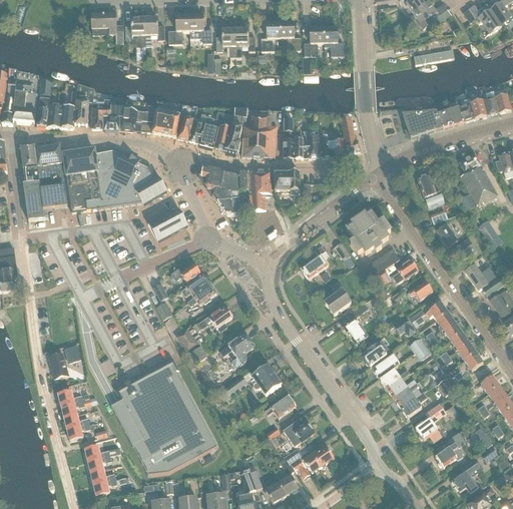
[(413,12),(430,0),(407,0),(406,1),(413,12)]
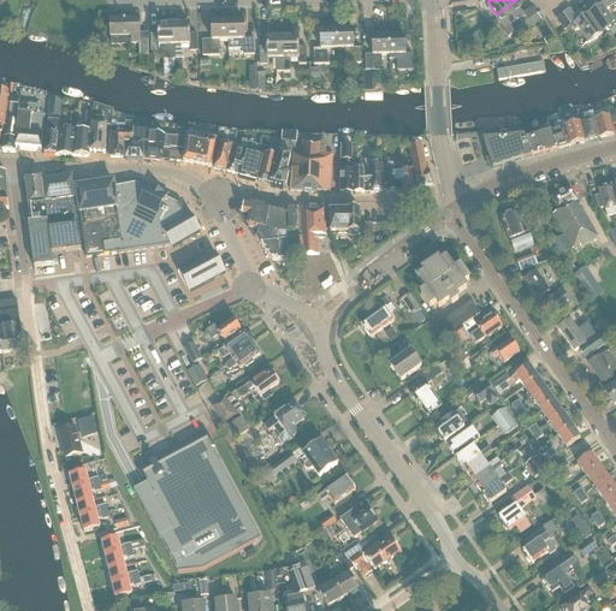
[(522,10),(516,0),(496,15),(509,34),(519,27),(521,30),(542,16),(532,3),(522,10)]
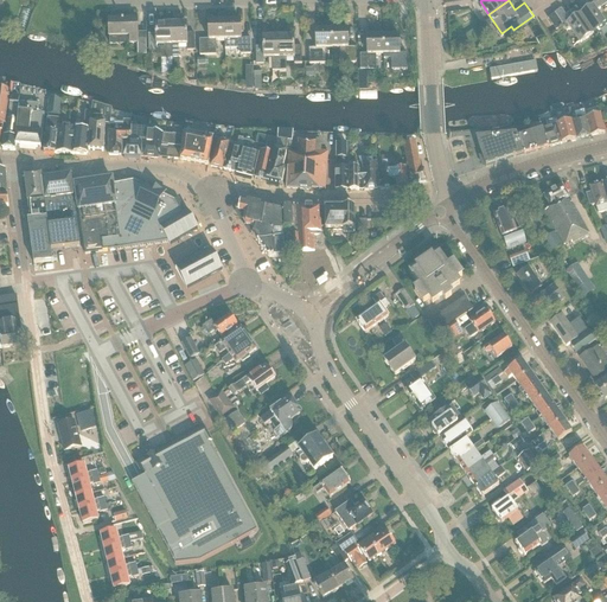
[(580,10),(593,30),(606,20),(596,7),(600,4),(606,0),(588,0),(590,2),(580,10)]
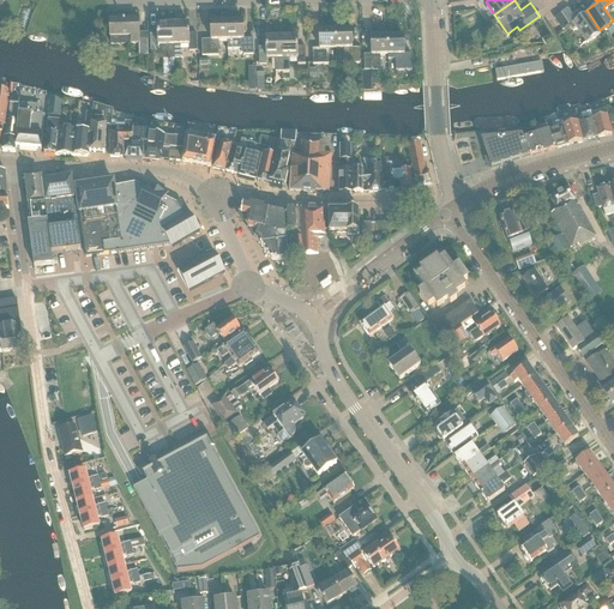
[(600,30),(587,10),(576,17),(567,5),(561,8),(561,10),(554,14),(563,26),(570,22),(573,28),(577,25),(587,38),(600,30)]
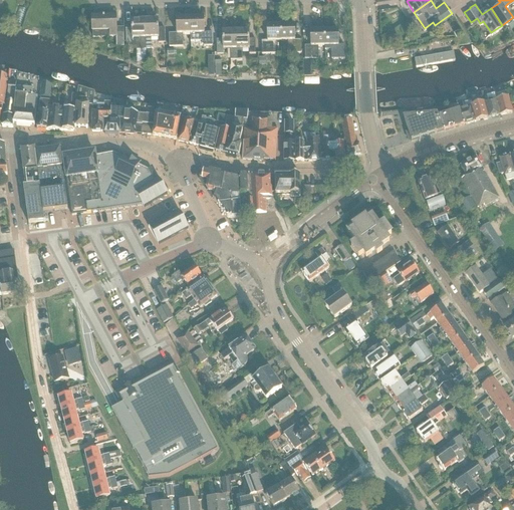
[(116,29),(116,12),(91,13),(92,33),(116,32),(116,43),(123,43),(123,29),(116,29)]
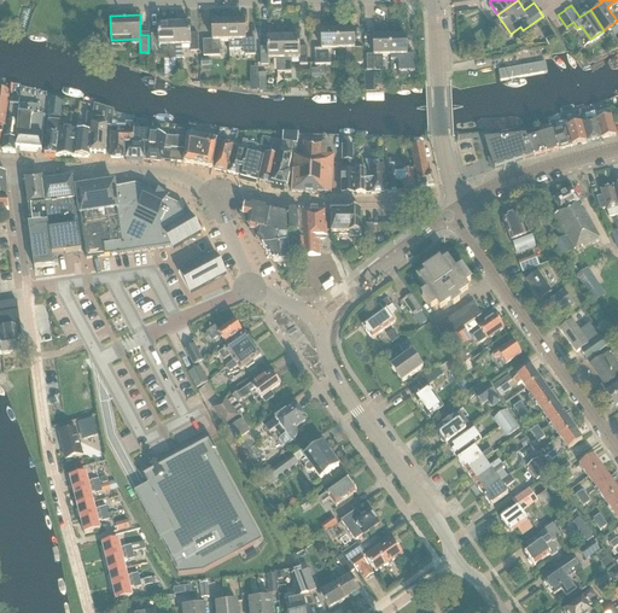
[(229,18),(229,36),(229,45),(243,45),(243,48),(245,51),(255,51),(255,35),(245,35),(245,17),(229,18)]
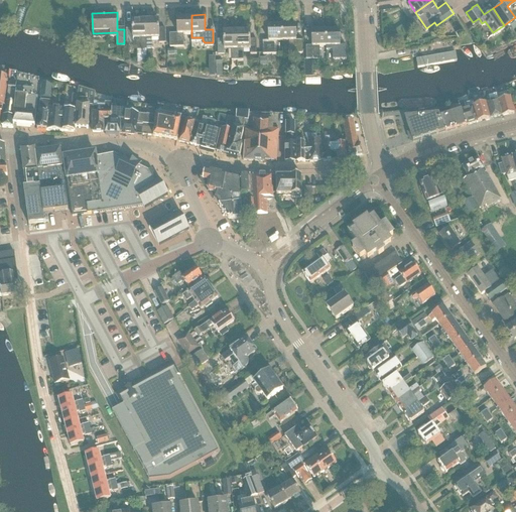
[(182,30),(191,30),(191,15),(177,15),(177,30),(169,30),(169,43),(183,43),(182,30)]
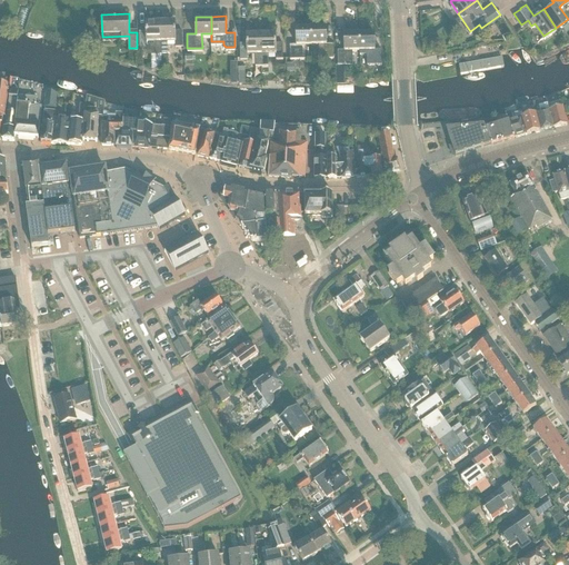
[(161,19),(161,50),(168,50),(168,38),(176,38),(176,43),(182,43),(182,27),(175,27),(175,18),(161,19)]
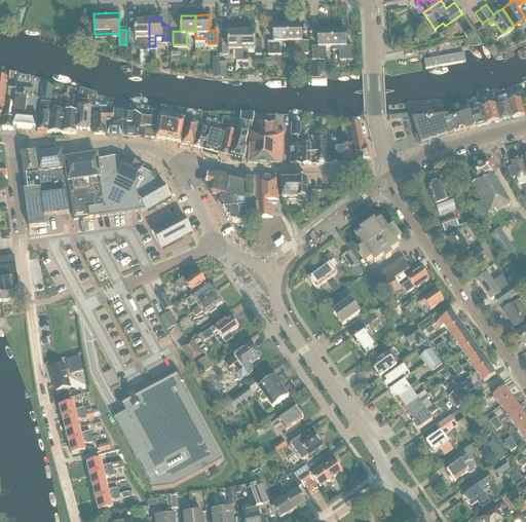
[(143,46),(149,46),(149,17),(135,17),(135,26),(128,26),(128,41),(136,41),(136,35),(143,35),(143,46)]
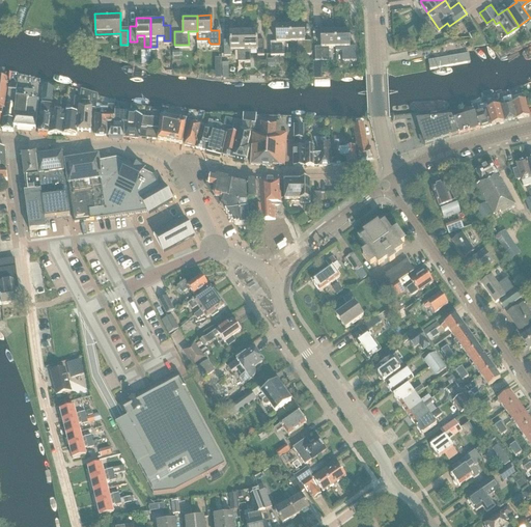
[(284,38),(290,38),(290,23),(276,23),(277,38),(271,38),(271,52),(284,52),(284,38)]
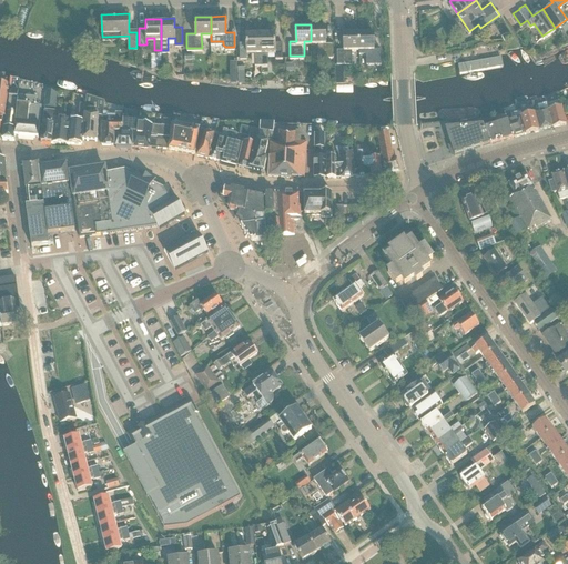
[(311,24),(311,41),(317,41),(318,54),(327,54),(327,59),(333,58),(332,40),(325,40),(325,24),(311,24)]
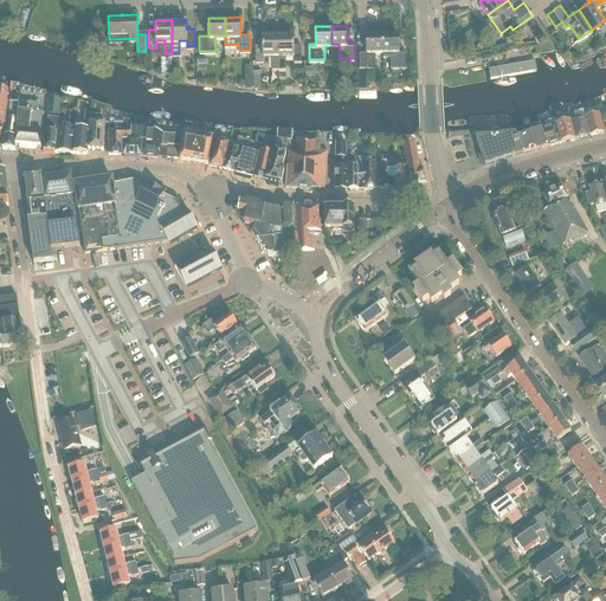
[(278,33),(279,66),(287,66),(285,53),(294,53),(294,59),(302,59),(301,41),(294,41),(294,32),(278,33)]
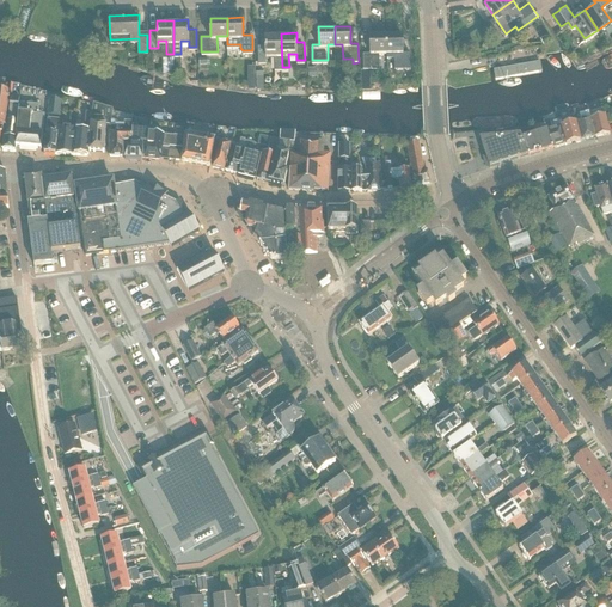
[(379,50),(386,50),(386,32),(371,32),(371,50),(363,50),(363,66),(379,66),(379,50)]
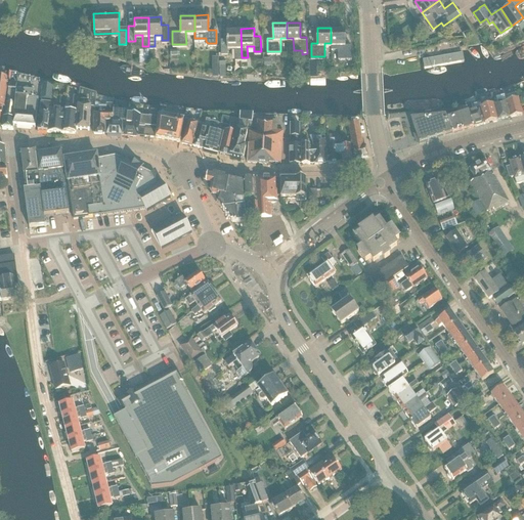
[(331,28),(331,43),(338,43),(338,56),(351,55),(351,42),(345,42),(345,28),(331,28)]
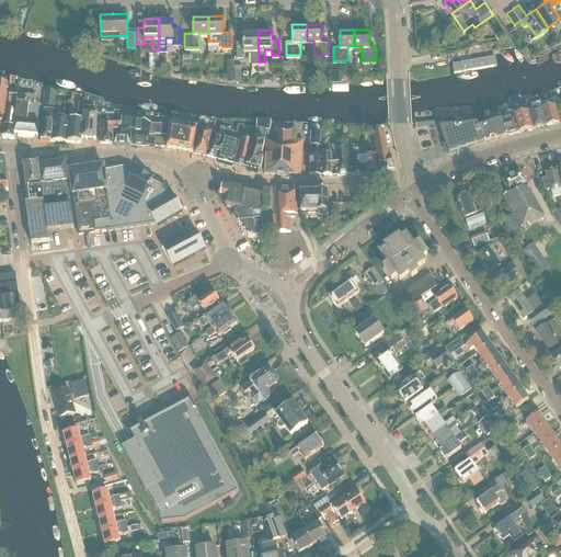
[(252,63),(259,61),(258,31),(243,31),(243,40),(237,40),(237,56),(244,56),(243,50),(252,49),(252,63)]
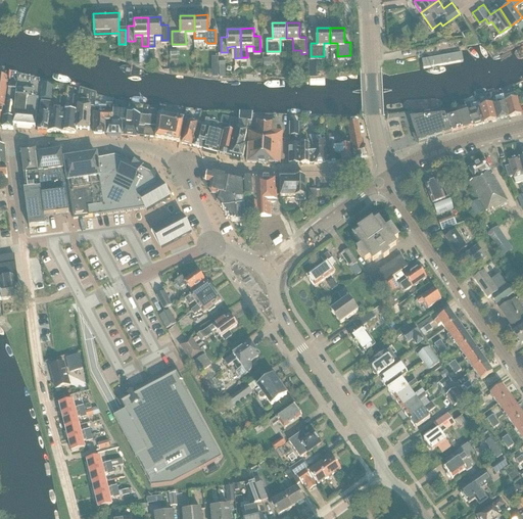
[(462,46),(420,54),(422,65),(464,58),(462,46)]
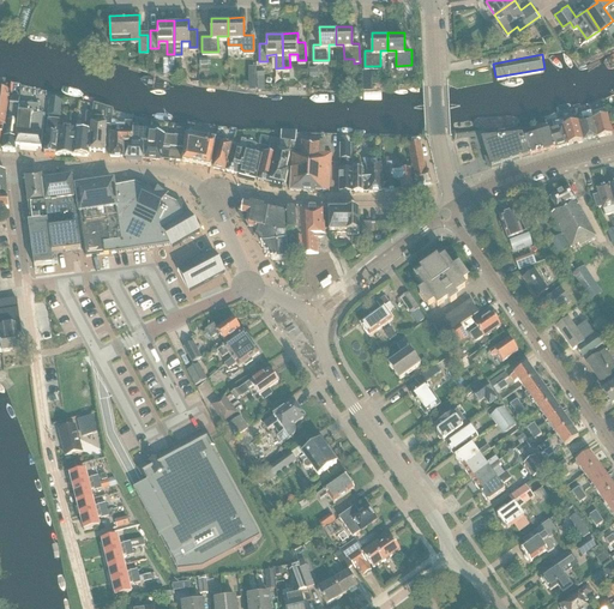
[(59,113),(61,91),(52,89),(49,95),(48,112),(59,113)]
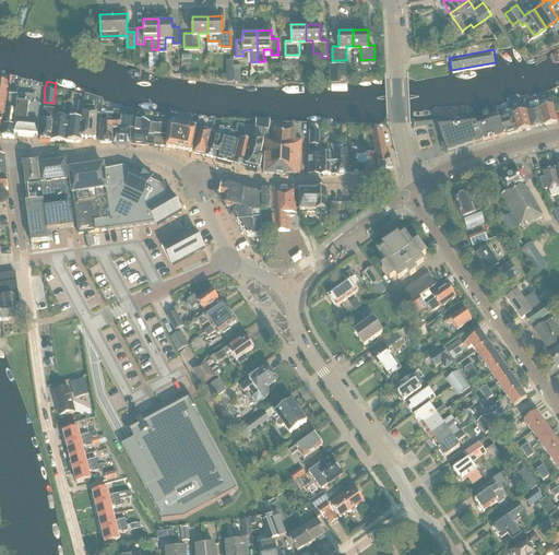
[(13,134),(18,85),(10,84),(7,106),(2,133),(13,134)]
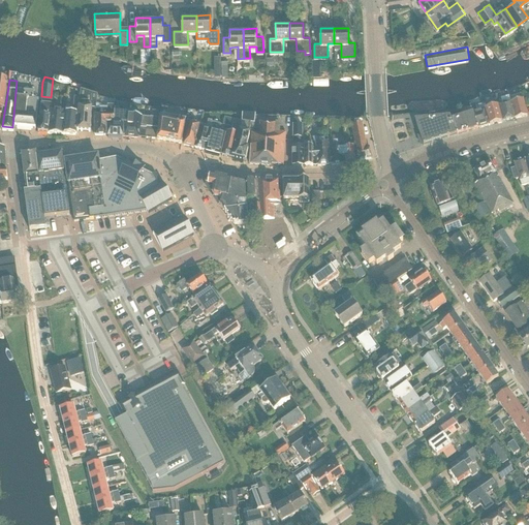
[(96,103),(97,90),(81,85),(80,102),(79,102),(78,127),(90,128),(91,103),(96,103)]
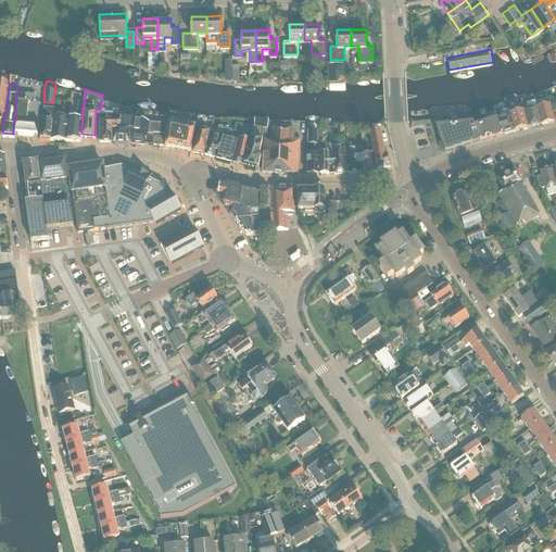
[(37,132),(39,115),(40,101),(35,101),(36,91),(17,90),(16,99),(14,129),(37,132)]
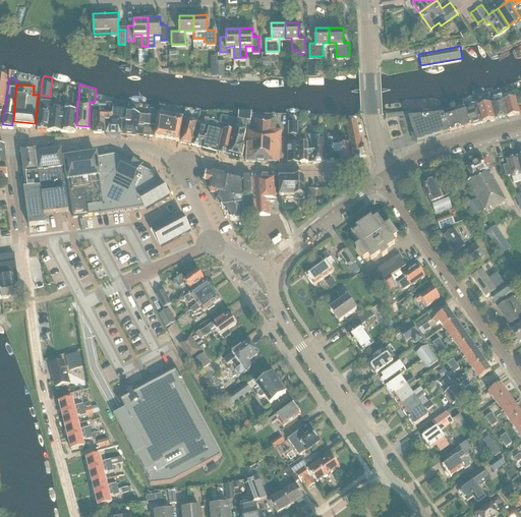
[(507,113),(503,98),(496,100),(494,90),(488,91),(490,101),(491,101),(495,116),(507,113)]
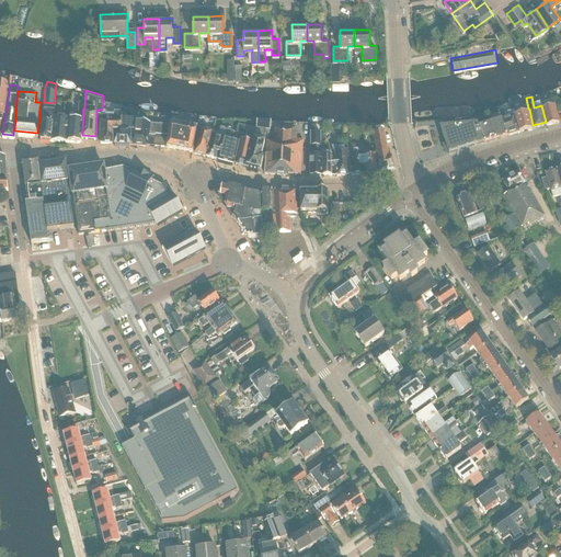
[(82,116),(84,100),(79,99),(77,116),(70,115),(67,138),(80,139),(82,116)]
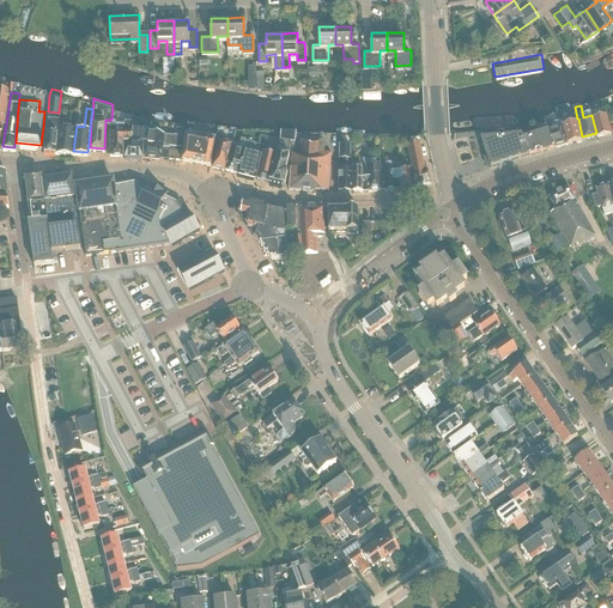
[(592,115),(596,133),(611,131),(606,111),(592,115)]
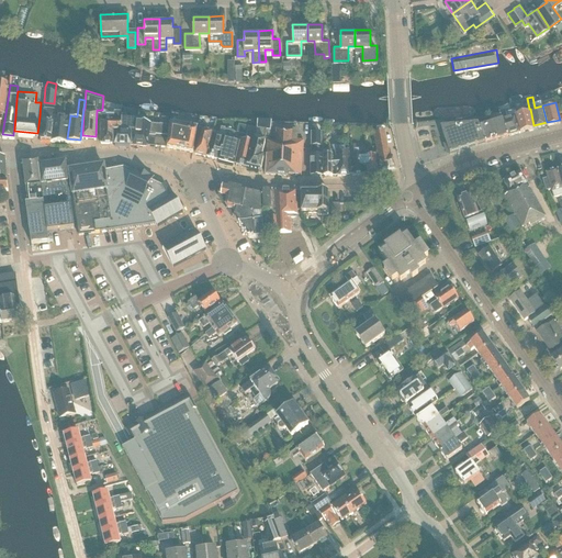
[(66,138),(69,113),(55,112),(55,105),(44,104),(43,118),(53,119),(52,137),(66,138)]
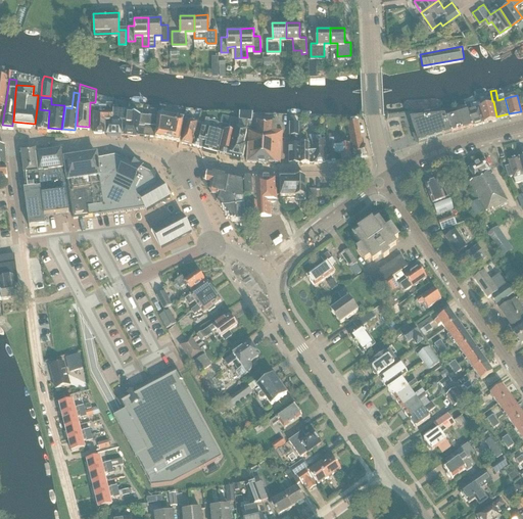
[(452,130),(483,120),(477,99),(470,101),(470,98),(465,99),(466,102),(456,104),(457,106),(443,108),(444,112),(411,115),(415,130),(413,130),(416,138),(419,140),(443,132),(452,129),(452,130)]
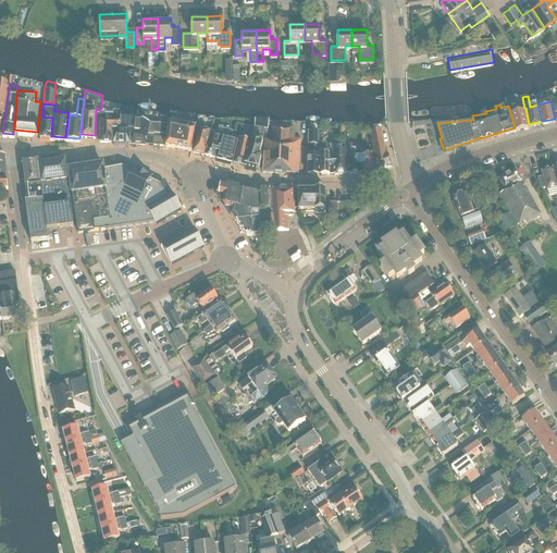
[(120,113),(120,107),(113,107),(113,109),(101,109),(101,117),(99,117),(99,138),(112,138),(113,127),(120,127),(120,113)]
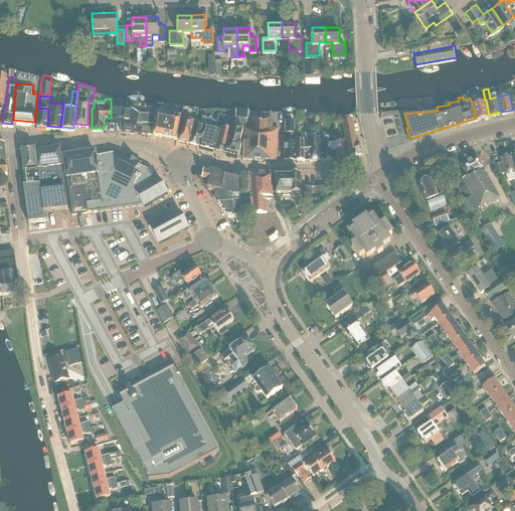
[(477,118),(488,115),(485,101),(473,104),(477,118)]
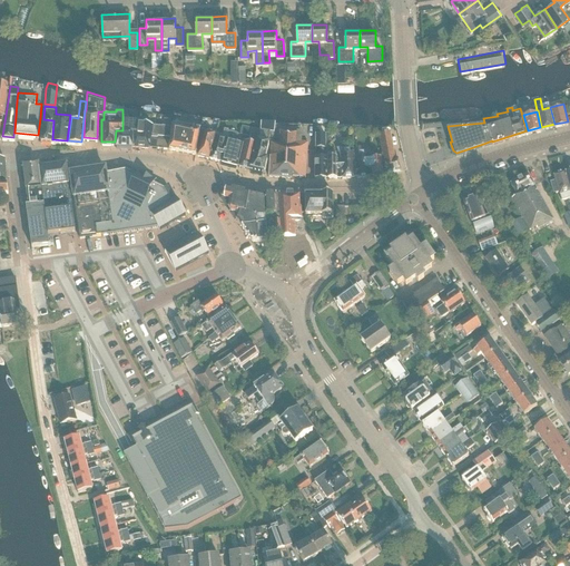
[(174,115),(172,126),(169,146),(195,152),(198,134),(200,125),(202,116),(183,114),(182,116),(175,116),(176,115),(174,115)]
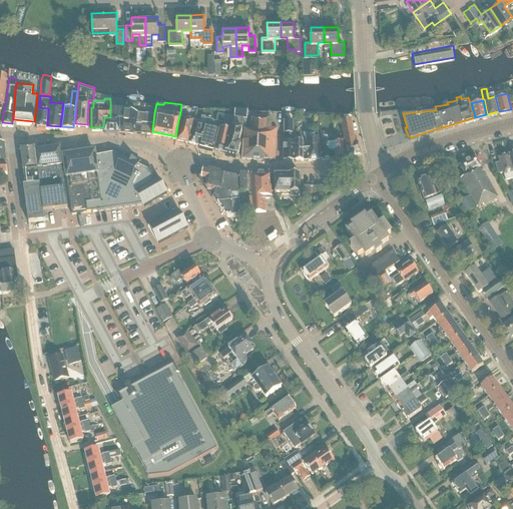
[(124,108),(124,106),(110,104),(110,117),(104,117),(103,127),(103,128),(120,129),(122,129),(124,111),(124,108)]
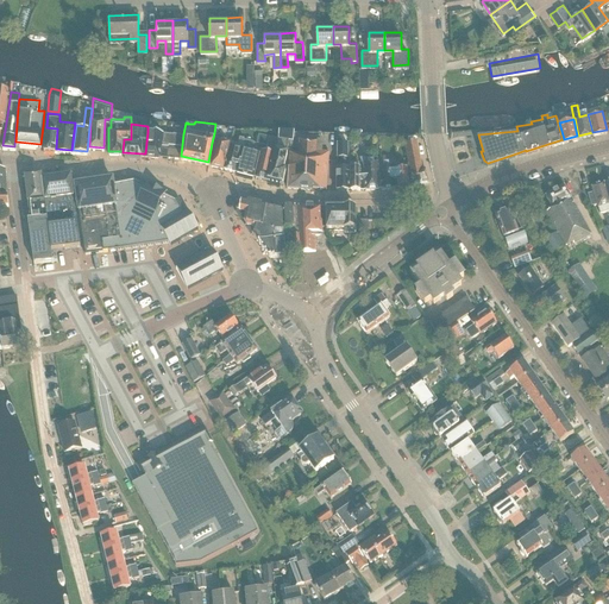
[(278,136),(278,127),(270,126),(269,133),(268,142),(269,142),(268,149),(262,148),(255,175),(268,177),(278,136)]
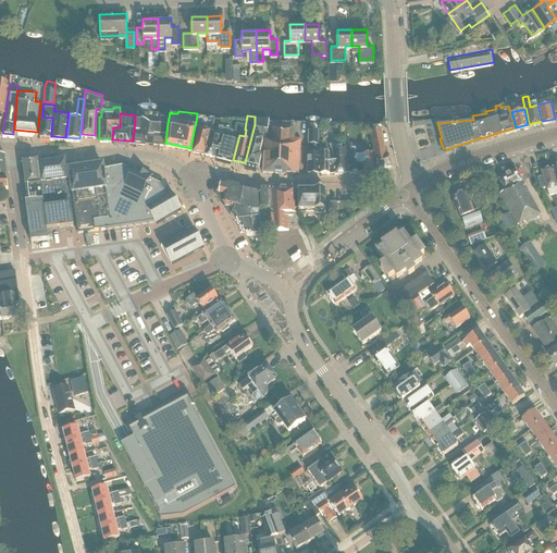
[(146,142),(148,121),(149,119),(135,118),(133,140),(146,142)]
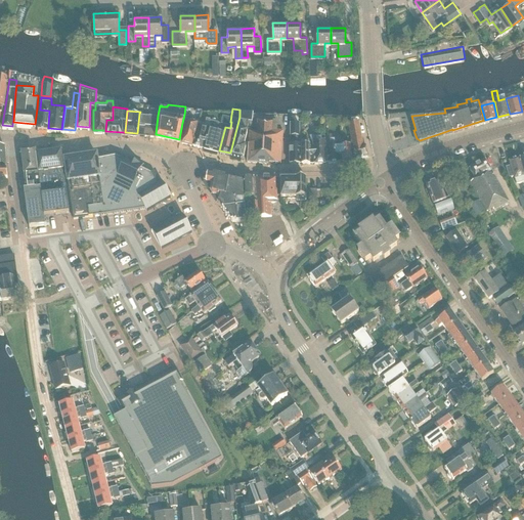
[(47,128),(49,115),(49,113),(39,112),(38,128),(47,128)]
